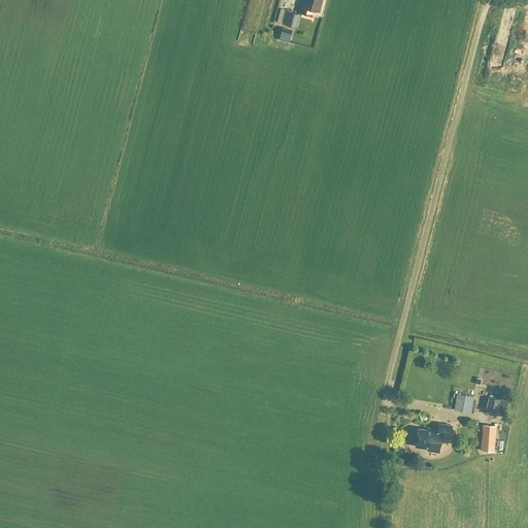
[(319,12),(322,0),(304,0),(302,7),(301,6),(300,12),(310,15),(312,10),(319,12)]
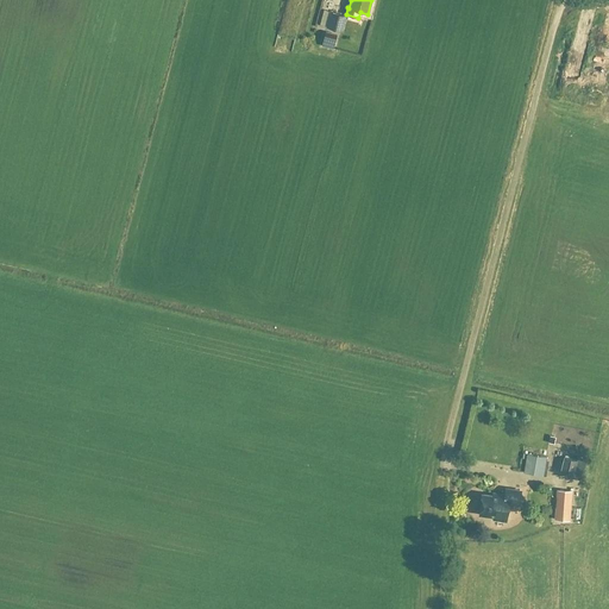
[(341,32),(345,17),(324,11),(320,25),(327,26),(326,27),(341,32)]
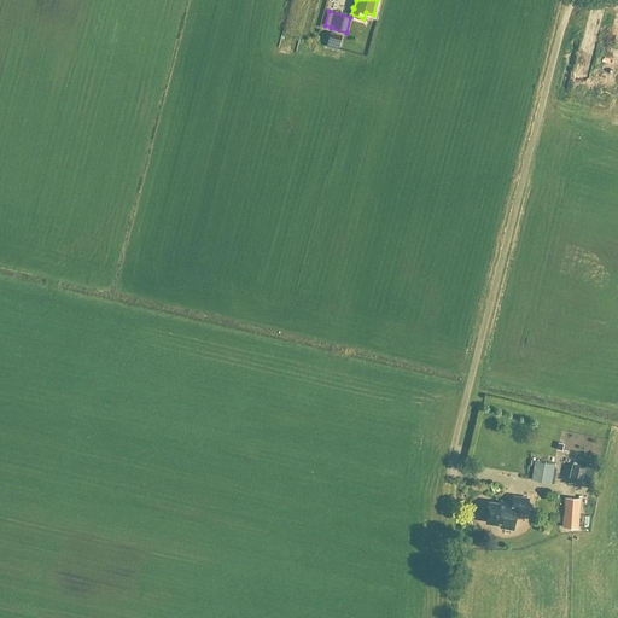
[(342,36),(330,34),(328,41),(339,44),(342,36)]
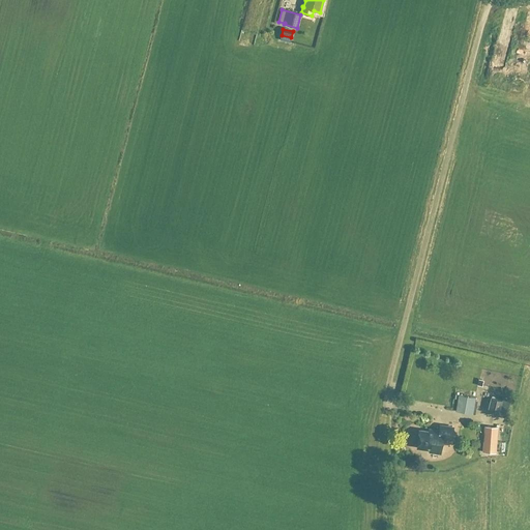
[(475,416),(478,400),(461,396),(458,412),(475,416)]
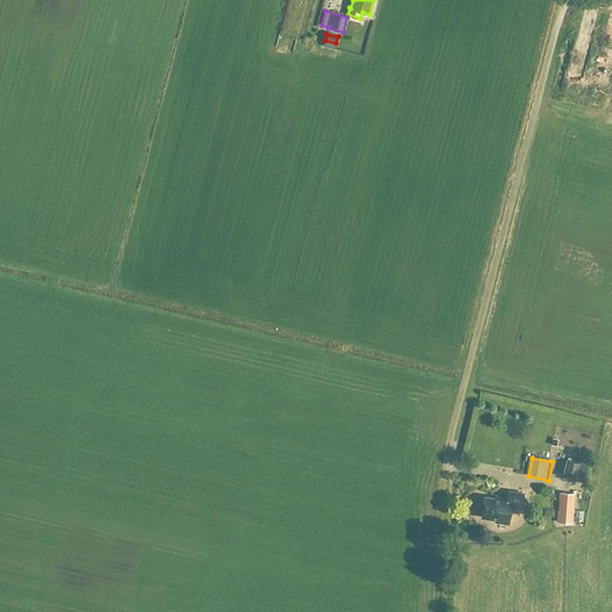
[(576,478),(580,464),(567,460),(563,475),(576,478)]
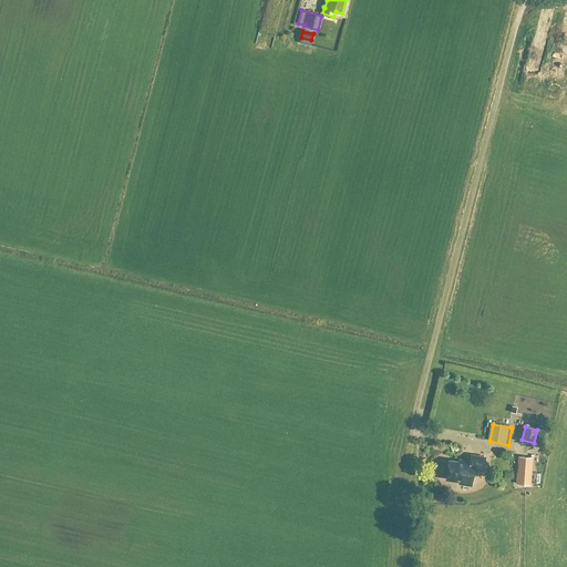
[(445,476),(446,478),(446,481),(460,482),(460,485),(470,486),(471,484),(472,478),(473,477),(473,474),(473,472),(473,470),(473,468),(483,470),(484,459),(471,457),(471,463),(464,463),(464,464),(449,462),(447,470),(446,472),(445,474),(445,476)]
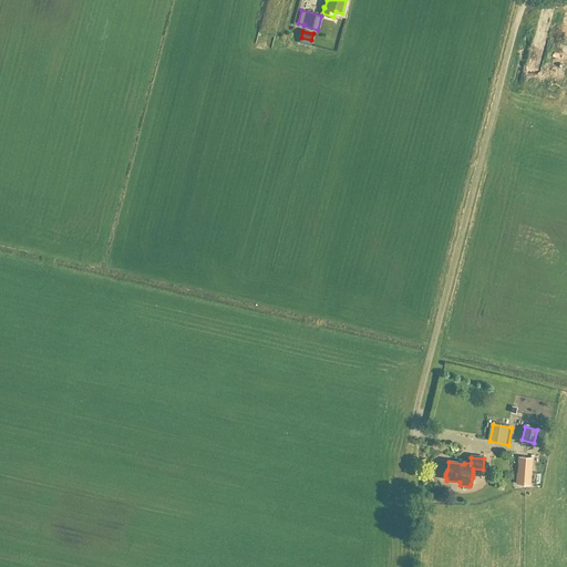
[(531,486),(532,459),(521,457),(519,485),(531,486)]
